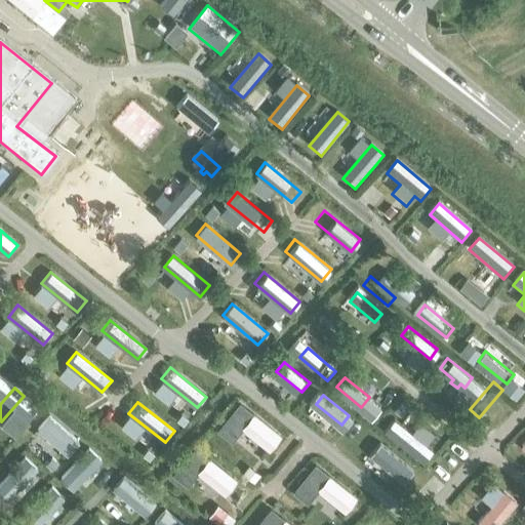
[(239,402),(217,431),(231,442),(242,428),(270,449),(281,435),(239,402)]
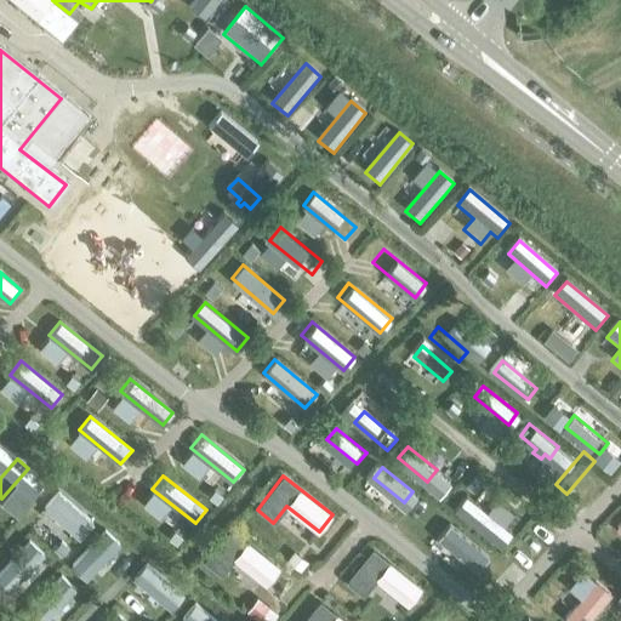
[(456,502),(494,534),(505,522),(466,490),(456,502)]
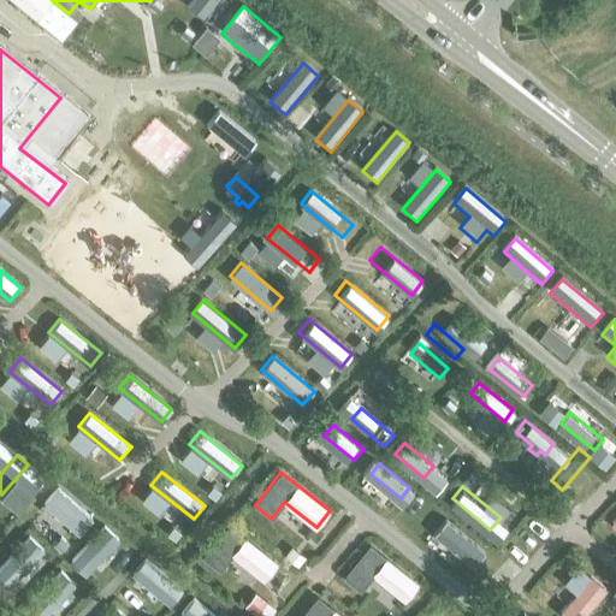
[(60,490),(52,501),(81,525),(89,513),(60,490)]
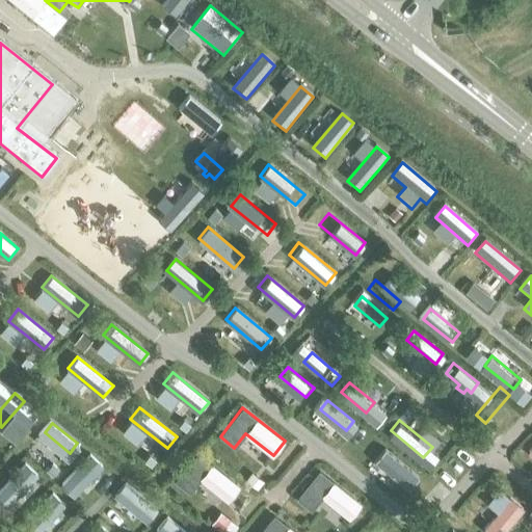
[(361,442),(387,463),(395,454),(368,432),(361,442)]
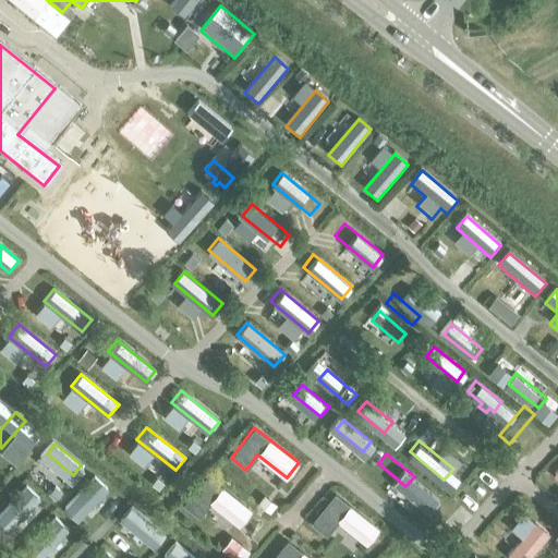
[(96,475),(71,502),(80,511),(105,484),(96,475)]
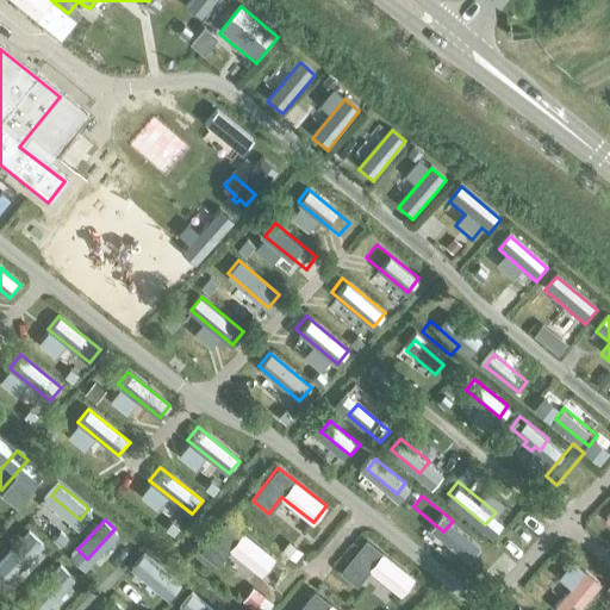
[(226,520),(200,552),(218,565),(230,549),(261,573),(274,556),(226,520)]
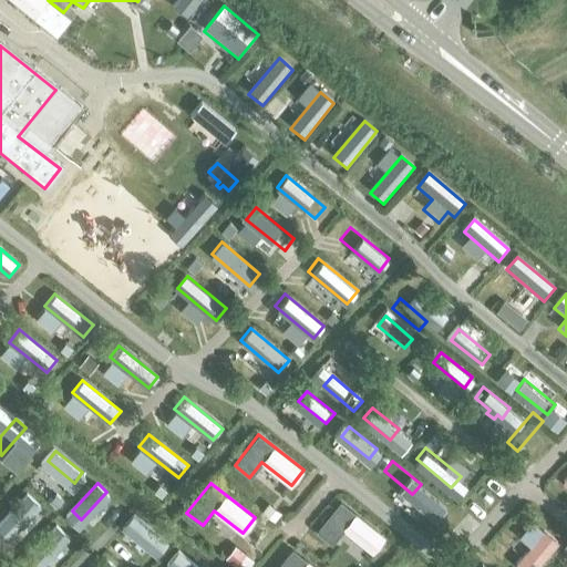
[(421,502),(450,525),(457,515),(430,492),(421,502)]
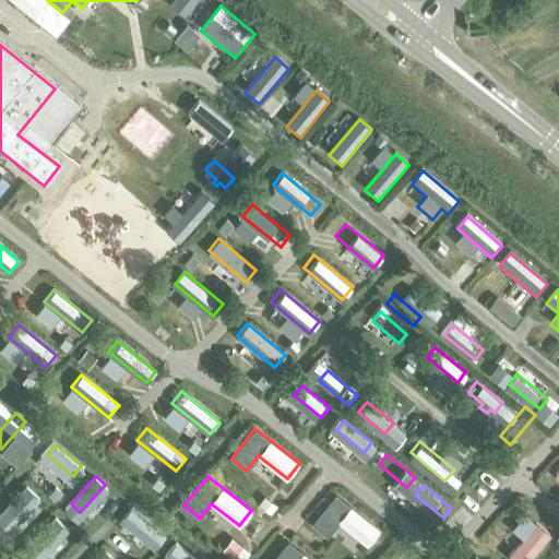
[(26,487),(1,514),(10,523),(35,496),(26,487)]
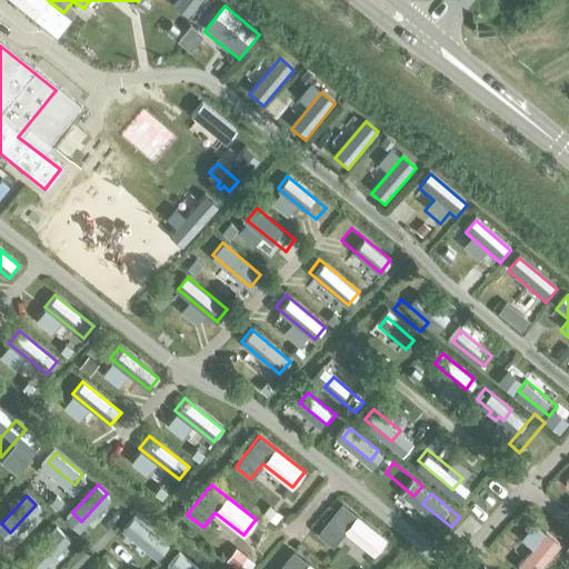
[(341,502),(317,533),(332,546),(345,531),(375,555),(387,538),(341,502)]
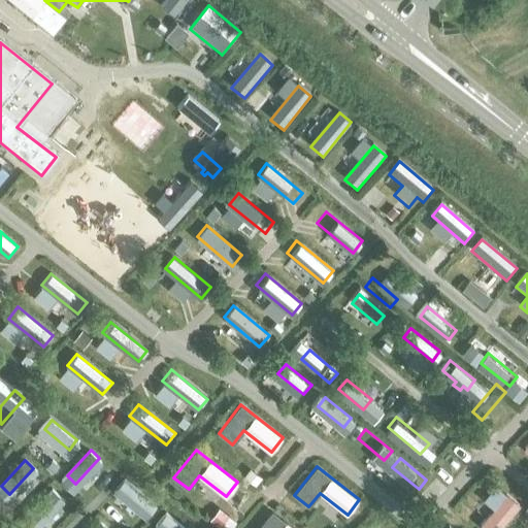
[(152,502),(126,481),(118,490),(143,512),(152,502)]
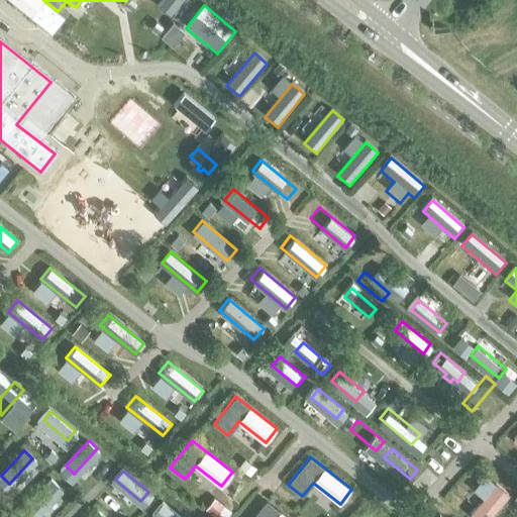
[(55,477),(31,502),(40,509),(63,485),(55,477)]
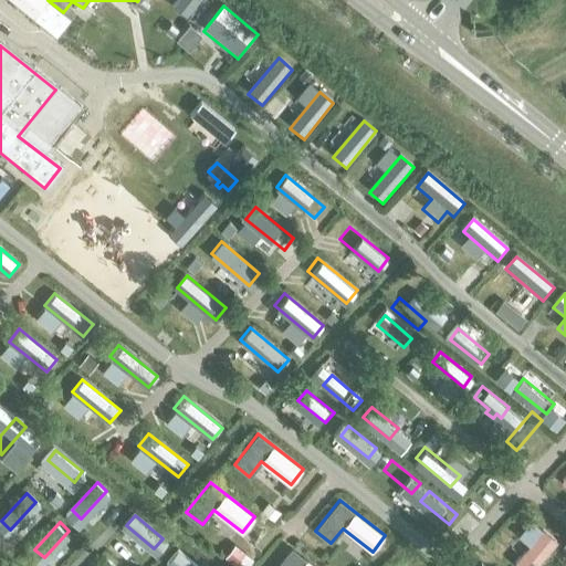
[(535,565),(557,540),(543,527),(514,563),(516,565),(535,565)]
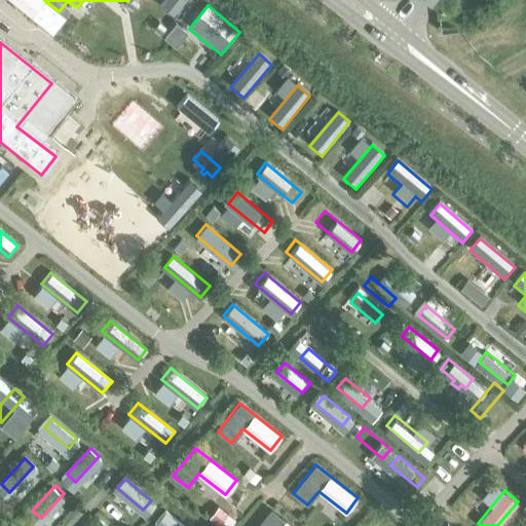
[(292,525),(270,509),(257,525),(292,525)]
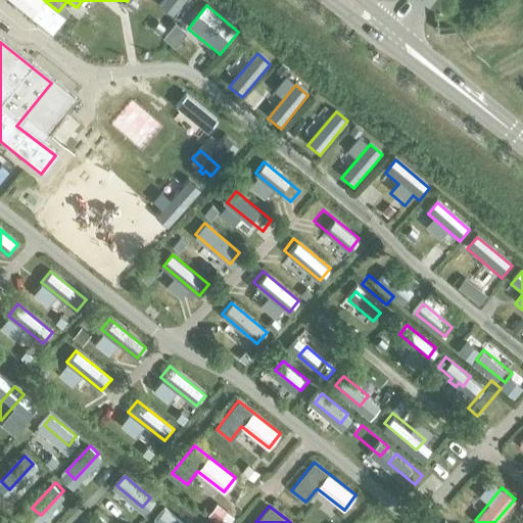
[(182,522),(169,512),(161,522),(182,522)]
